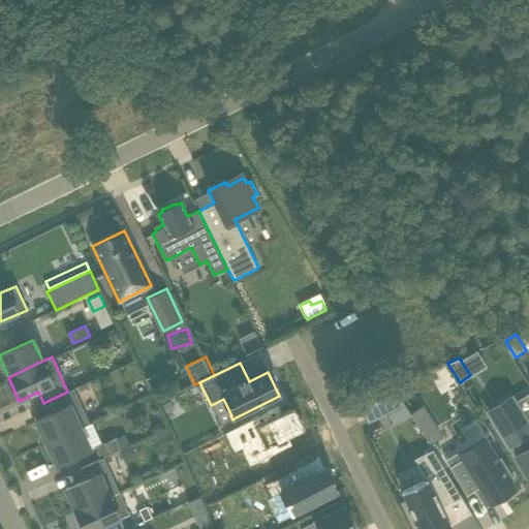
[(73,390),(67,392),(50,400),(55,411),(35,421),(47,444),(81,429),(89,425),(73,390)]
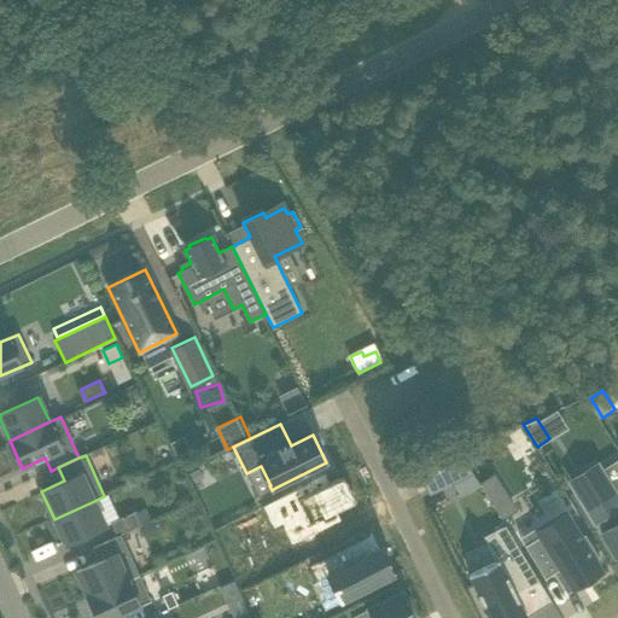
[(601,474),(575,491),(594,523),(598,522),(601,528),(604,531),(602,532),(601,532),(607,543),(616,558),(617,555),(617,460),(599,471),(601,474)]
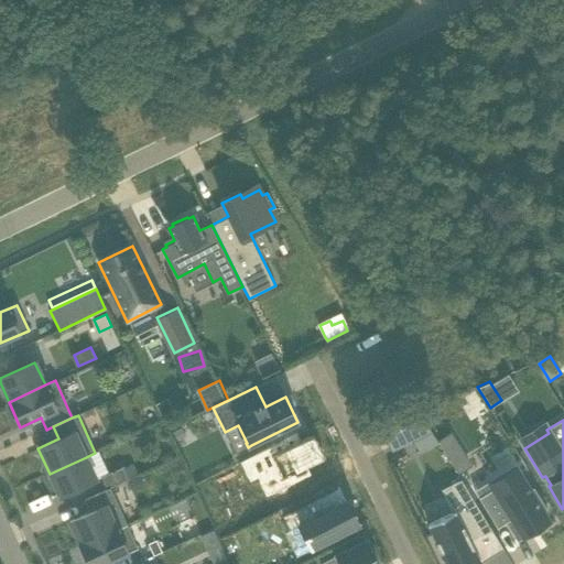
[(405,424),(383,434),(391,451),(413,441),(411,436),(405,424)]
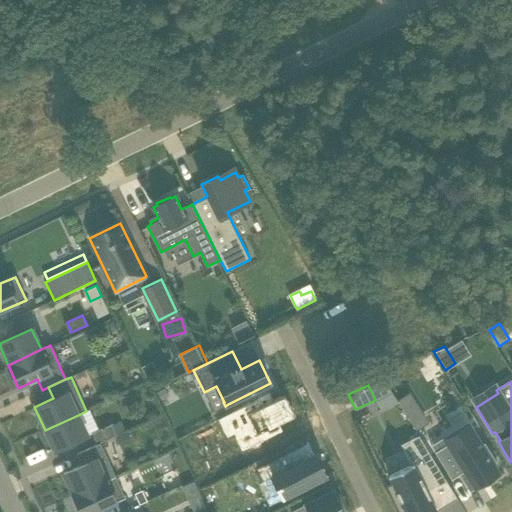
[(270,393),(217,419),(226,438),(233,435),(241,451),(246,449),(253,462),(270,453),(264,440),(283,431),(279,424),(295,416),(285,394),(273,400),(270,393)]
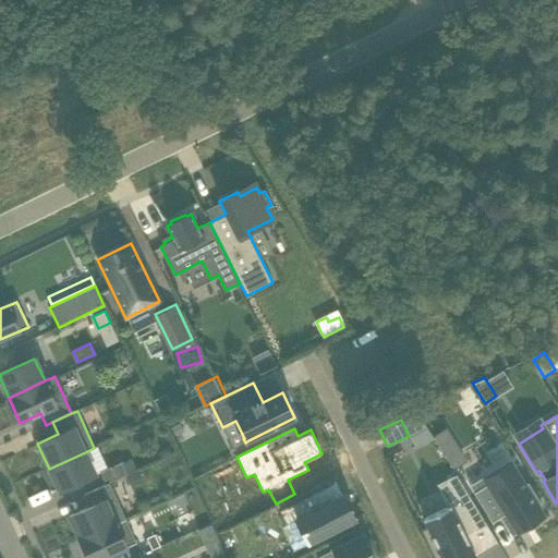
[(447,450),(444,452),(445,453),(453,468),(458,465),(464,461),(455,446),(447,450)]
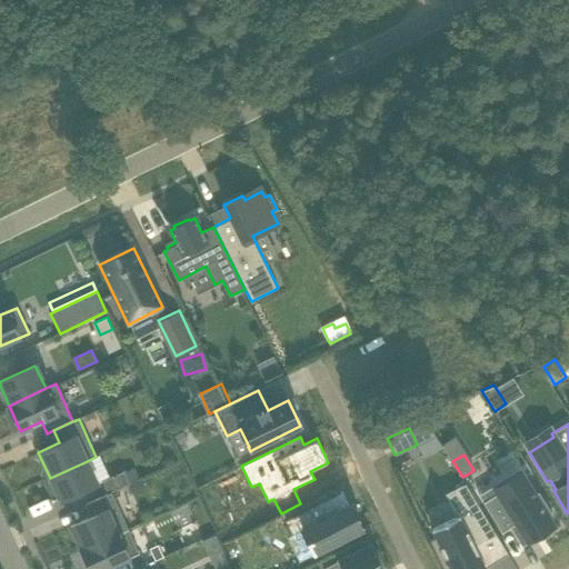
[(97,485),(87,461),(50,478),(60,501),(97,485)]
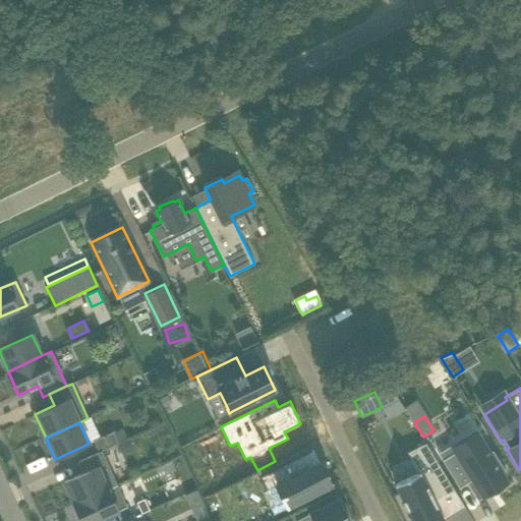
[(106,436),(93,442),(98,453),(101,452),(111,447),(118,444),(113,432),(106,436)]
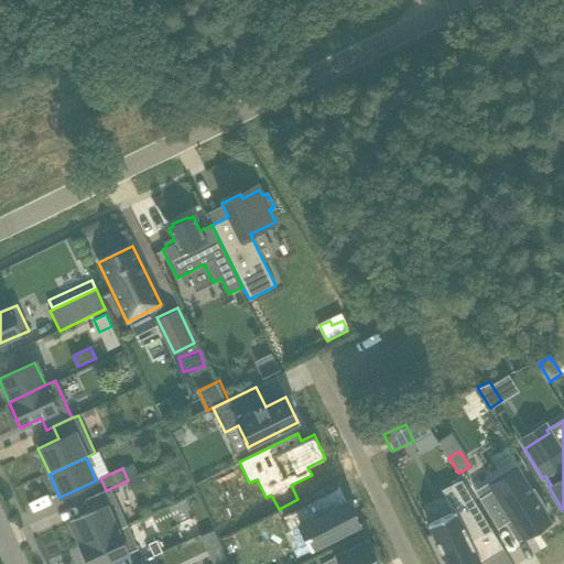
[(492,489),(478,499),(497,529),(511,520),(521,537),(534,529),(535,531),(549,522),(542,512),(545,510),(532,488),(529,490),(514,468),(489,485),(492,489)]
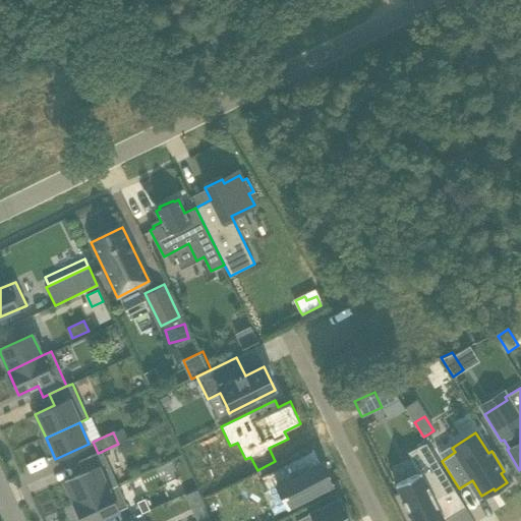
[(417,474),(395,484),(412,520),(444,520),(441,514),(435,501),(455,491),(425,444),(407,453),(417,474)]
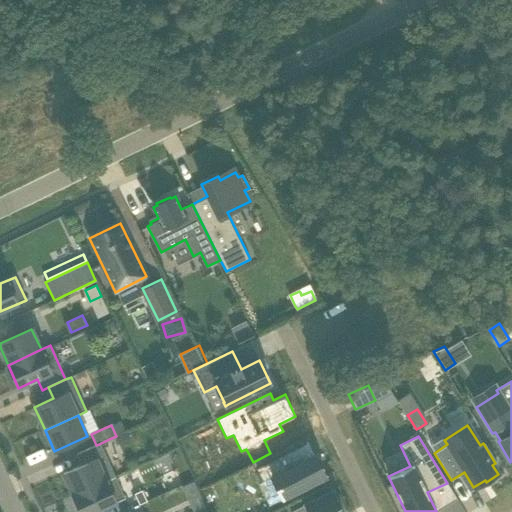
[(63,474),(72,495),(114,475),(99,444),(96,445),(77,454),(82,465),(63,474)]
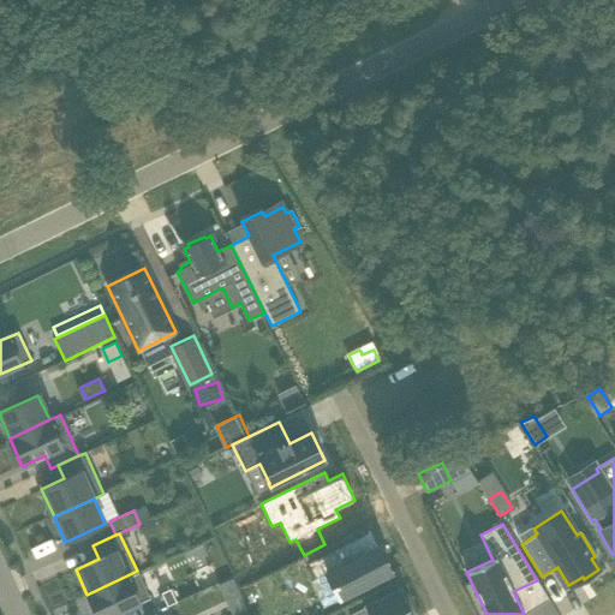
[(348,543),(309,562),(316,577),(327,572),(340,598),(392,573),(382,554),(375,557),(370,548),(354,556),(348,543)]
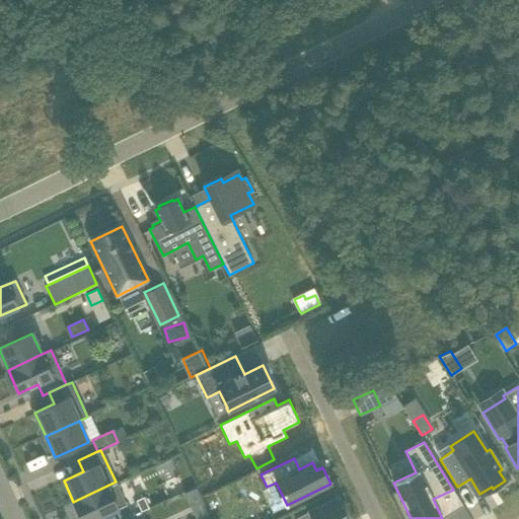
[(156,464),(161,480),(175,476),(170,459),(156,464)]
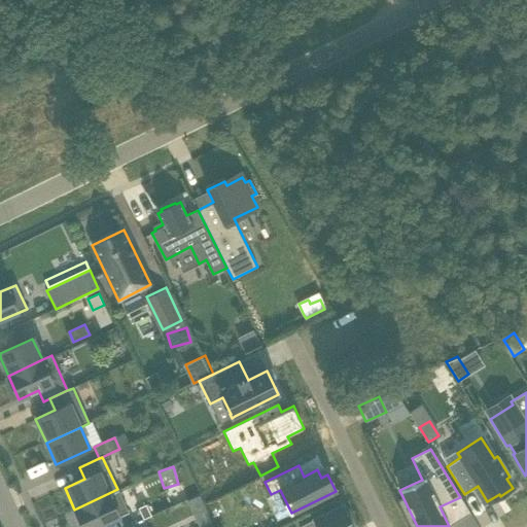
[(224,526),(265,526),(276,521),(254,479),(211,501),(224,526)]
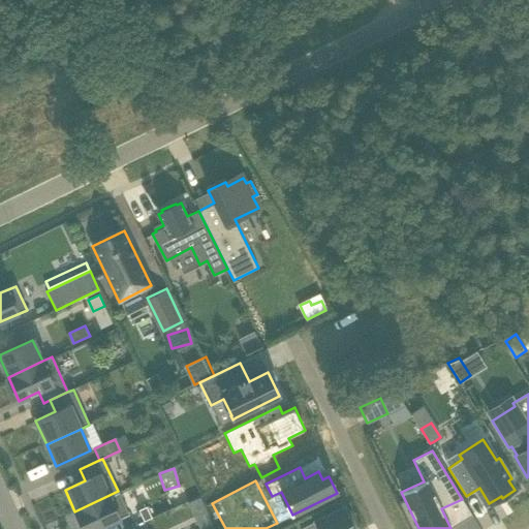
[(97,528),(129,515),(118,491),(74,511),(83,528),(97,528)]
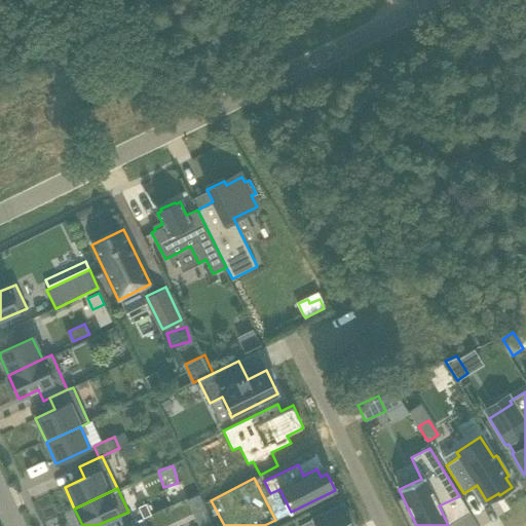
[(199,493),(187,499),(193,514),(205,508),(199,493)]
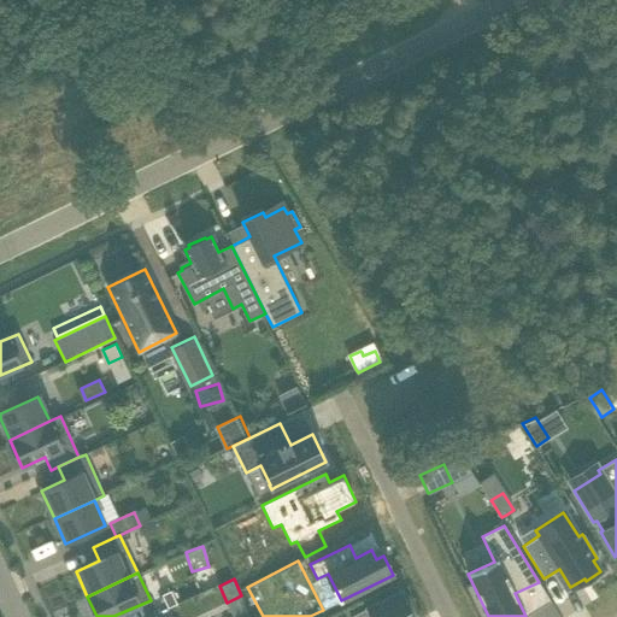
[(170,591),(162,595),(168,609),(176,604),(170,591)]
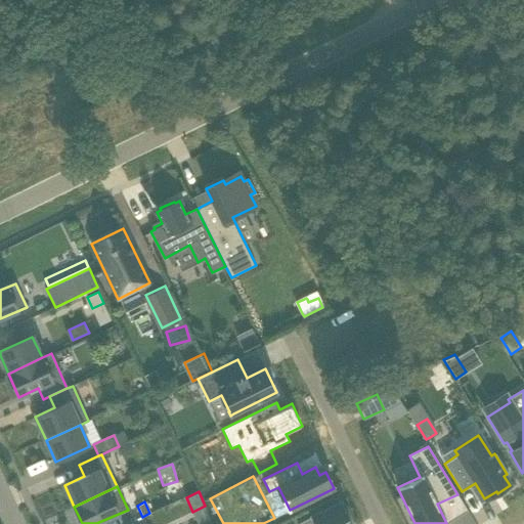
[(350,523),(341,504),(299,523),(350,523)]
